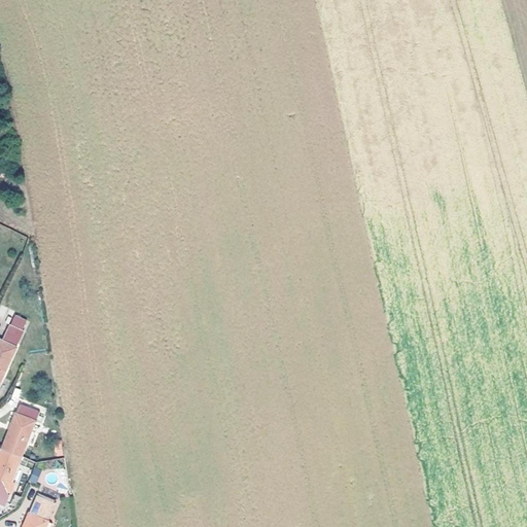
[(7,372),(5,372),(25,330),(24,330),(26,326),(15,321),(13,324),(10,323),(2,340),(0,339),(0,382),(2,382),(7,372)]
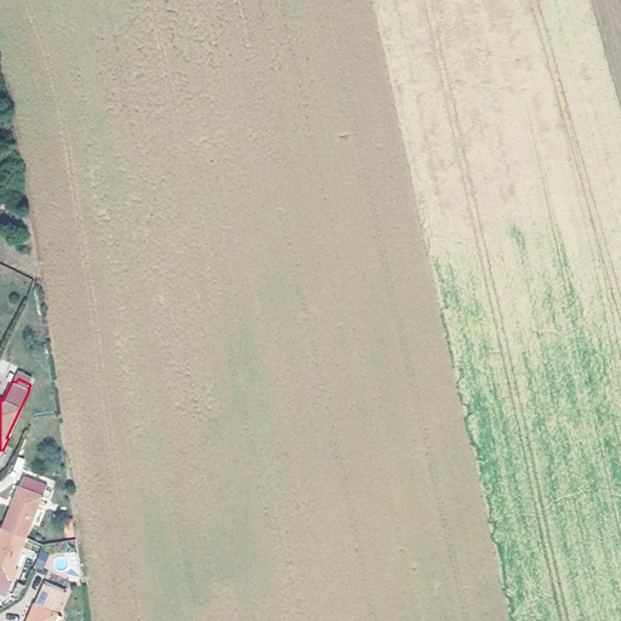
[(43,496),(44,496),(49,485),(24,476),(4,529),(26,537),(38,507),(34,506),(39,494),(43,496)]
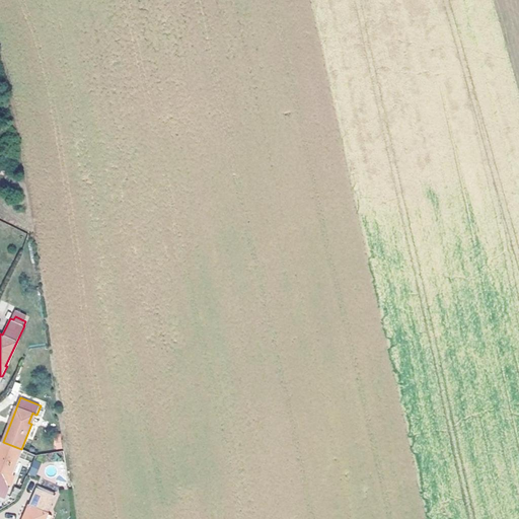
[(21,449),(3,442),(0,450),(0,491),(5,494),(9,485),(12,486),(16,475),(12,474),(21,449)]
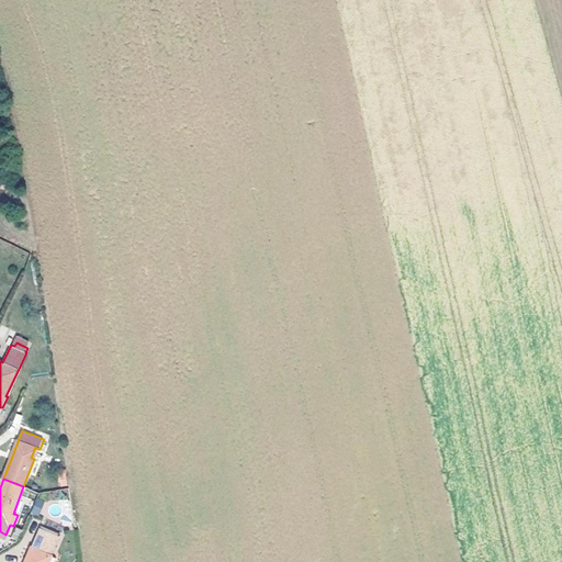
[(41,513),(45,502),(40,499),(35,510),(41,513)]
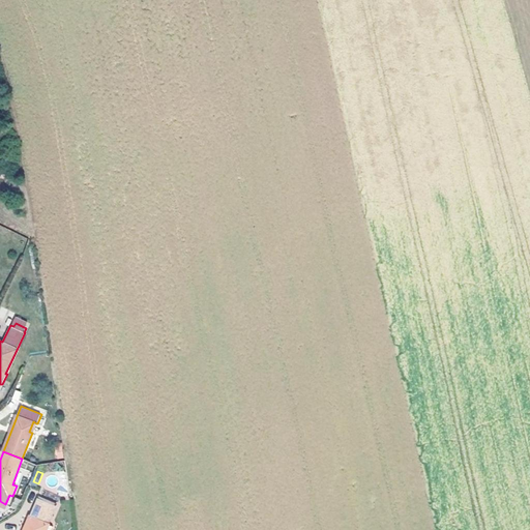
[(38,498),(57,506),(58,502),(39,495),(38,498)]
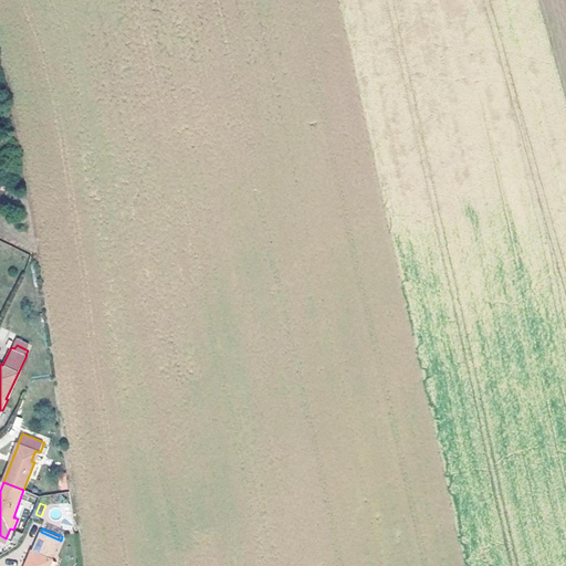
[(19,544),(24,533),(18,530),(12,542),(19,544)]
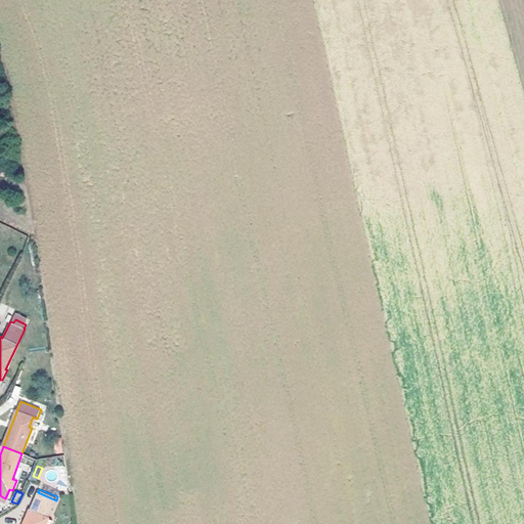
[(45,523),(48,518),(56,500),(38,492),(24,523),(45,523)]
